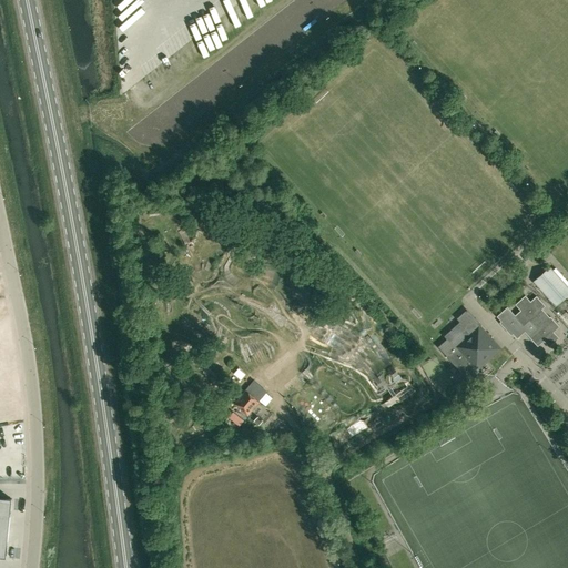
[(567,286),(549,266),(533,282),(556,306),(567,294),(567,286)]
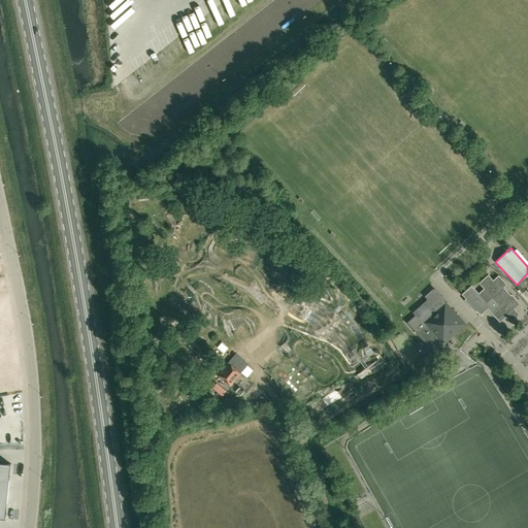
[(493,281),(489,274),(480,283),(484,289),(479,293),(472,285),(462,294),(481,315),(491,306),(488,302),(493,298),(499,305),(492,312),(500,322),(505,317),(510,323),(520,315),(515,308),(521,303),(512,294),(512,295),(504,287),(507,285),(499,275),(493,281)]
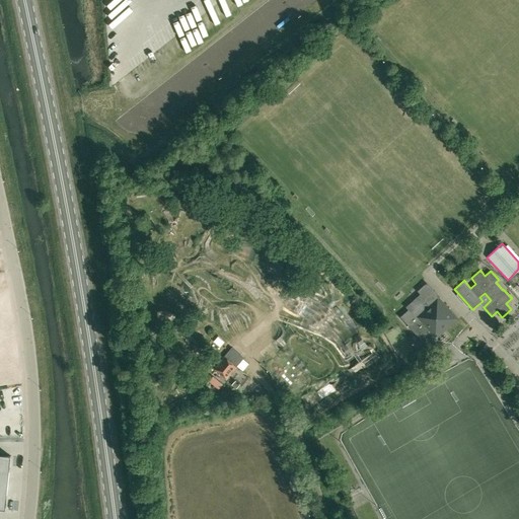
[(438,296),(437,296),(426,284),(418,291),(420,294),(405,307),(409,309),(400,317),(421,339),(429,331),(436,339),(458,318),(438,296)]
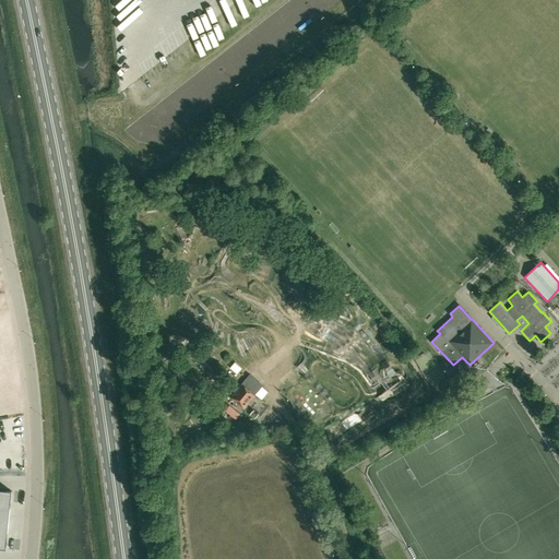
[(259,370),(265,361),(261,358),(253,367),(259,370)]
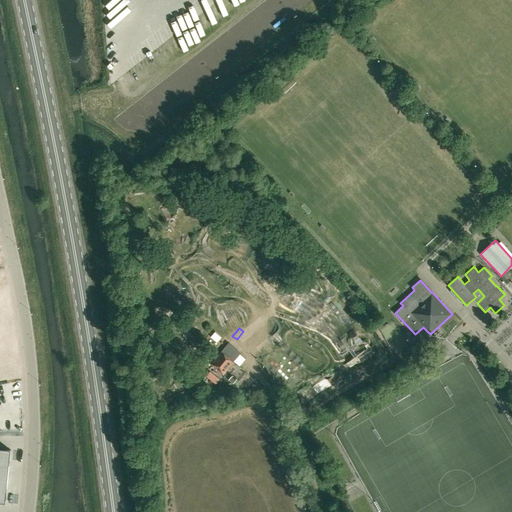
[(224,373),(233,363),(220,353),(210,365),(221,373),(222,372),(224,373)]
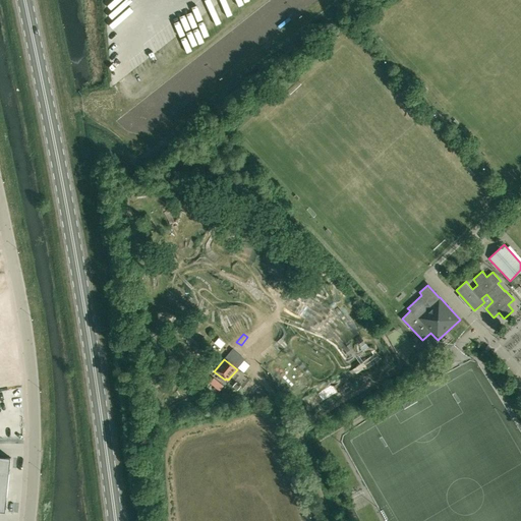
[(214,378),(210,383),(219,391),(223,386),(214,378)]
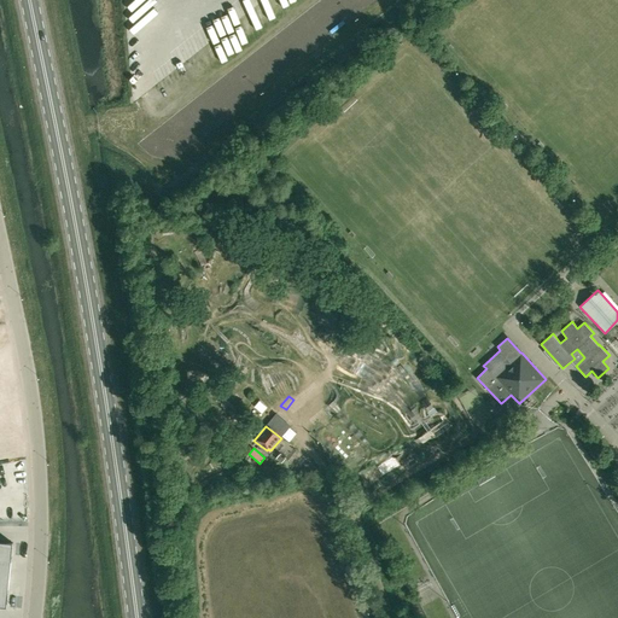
[(0,606),(6,607),(9,589),(11,561),(12,543),(0,541),(0,606)]
